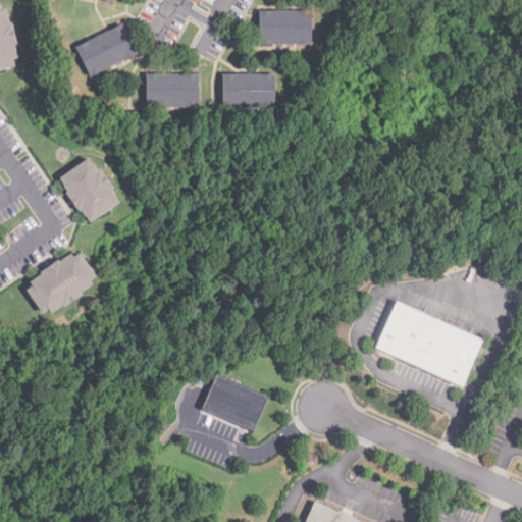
[(0,67),(0,4),(2,4),(16,63),(0,67)]
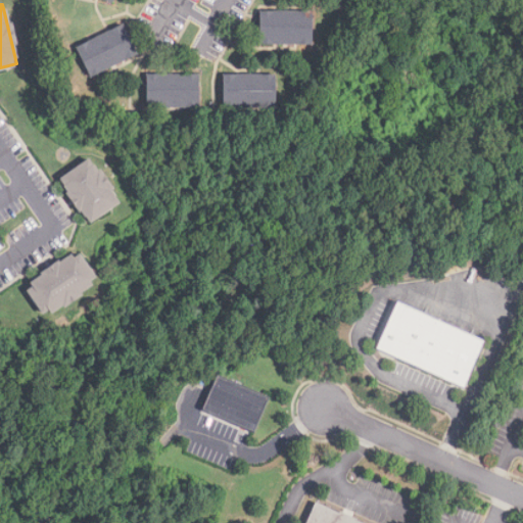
[(313,46),(260,46),(260,13),(313,13),(313,46)]
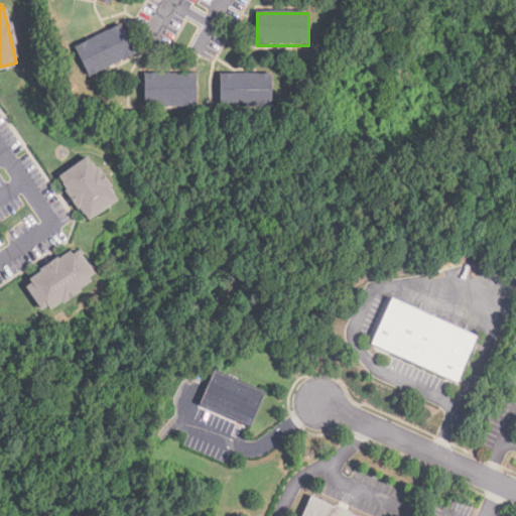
[(90,78),(76,48),(121,25),(136,54),(90,78)]
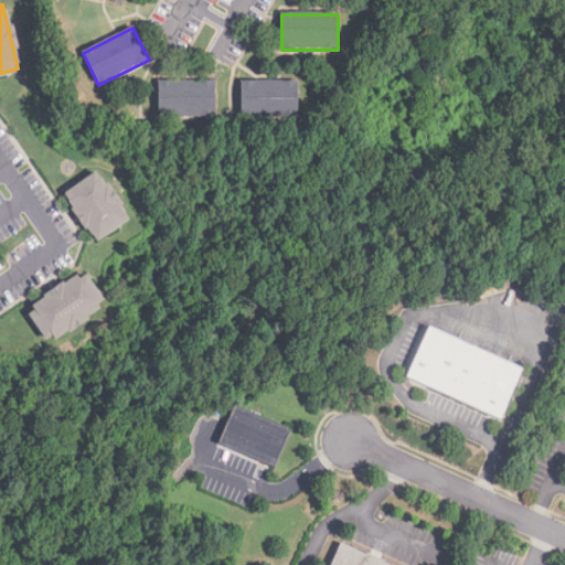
[(215,118),(159,118),(159,83),(215,82),(215,118)]
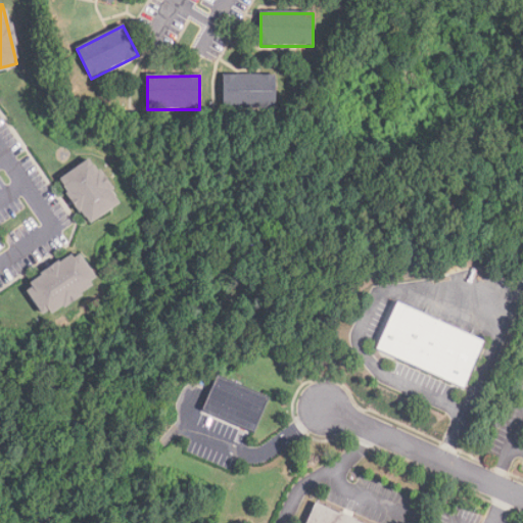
[(276,109),(224,109),(224,77),(276,77),(276,109)]
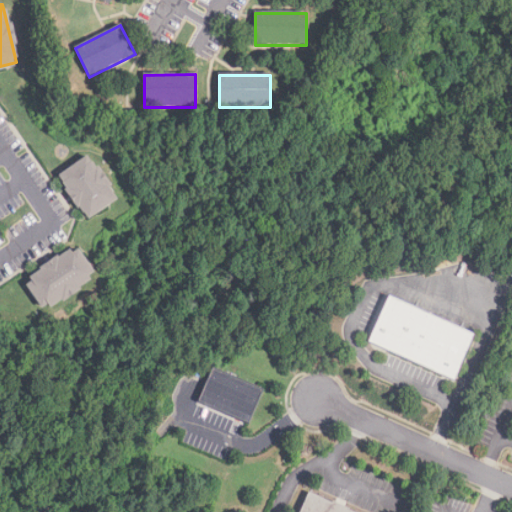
[(92,214),(61,175),(86,155),(117,194),(92,214)]
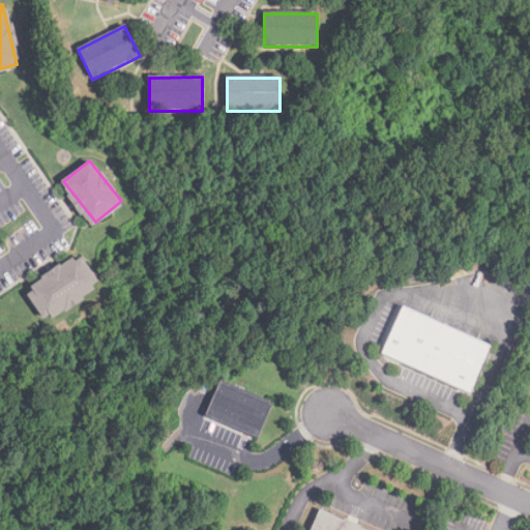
[(95,284),(48,318),(28,290),(76,256),(95,284)]
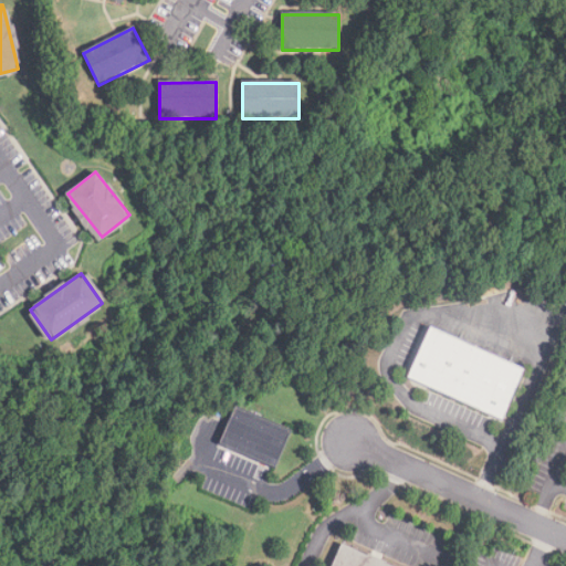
[(407,378),(429,328),(524,371),(502,421),(407,378)]
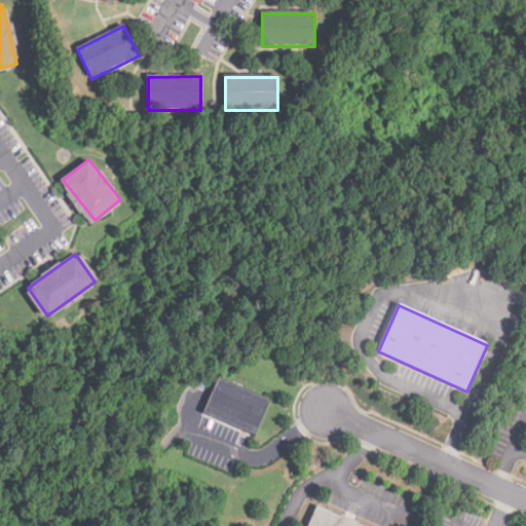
[(219,379),(269,401),(255,435),(204,413),(219,379)]
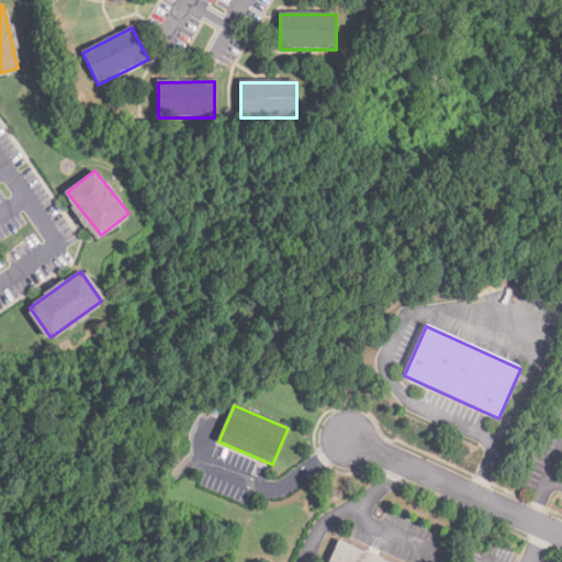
[(329,561),(339,541),(364,552),(366,550),(382,558),(381,559),(388,561),(329,561)]
